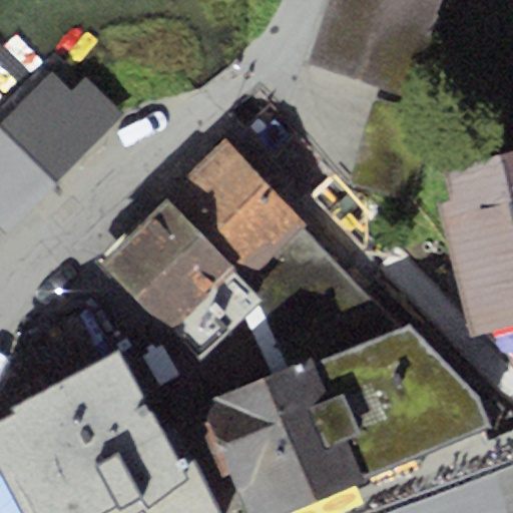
[(415,79),(431,33),(336,0),(327,0),(313,42),(415,79)]
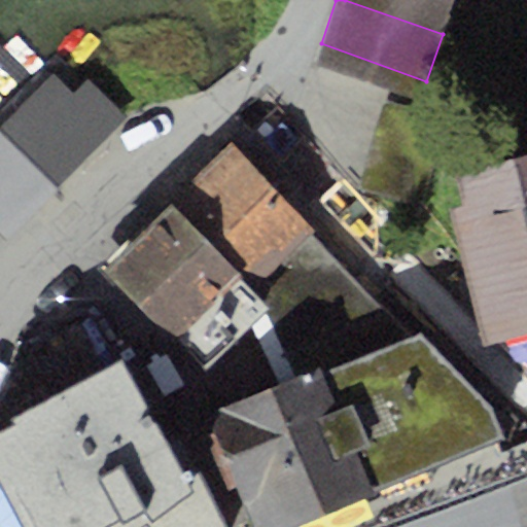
[(454,0),(345,0),(443,34),(454,0)]
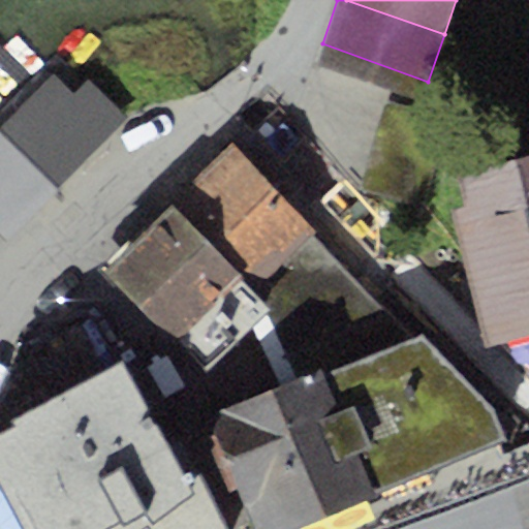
[(0,131),(0,235),(4,239),(125,115),(71,63),(0,131)]
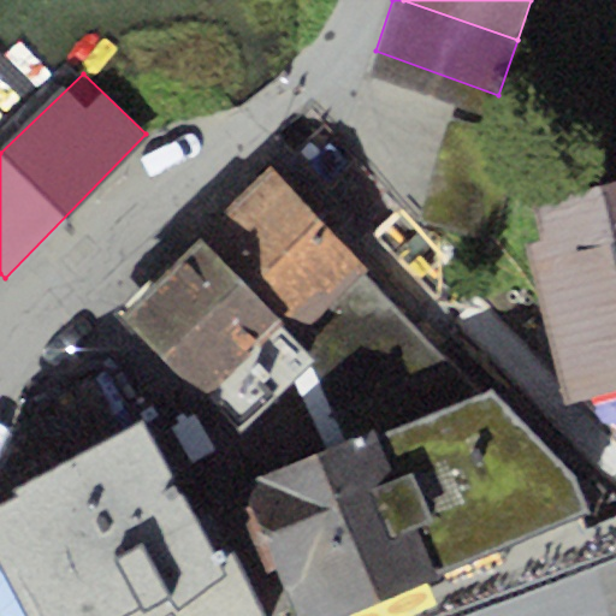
[(297,335),(363,270),(374,260),(282,164),(205,238),(297,335)]
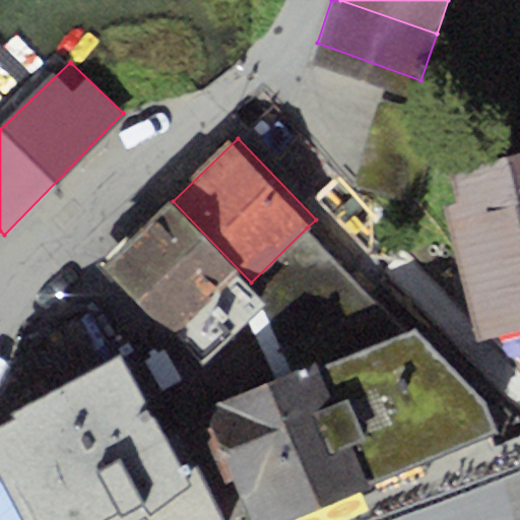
[(519,148),(451,168),(459,198),(442,203),(479,339),(519,328),(519,148)]
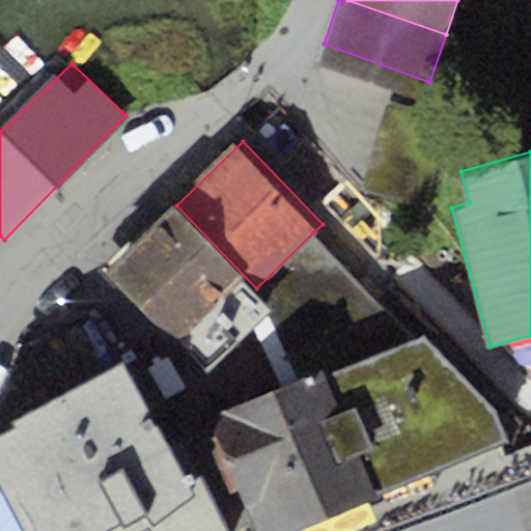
[(256,288),(176,205),(107,272),(208,371),(267,308),(256,288)]
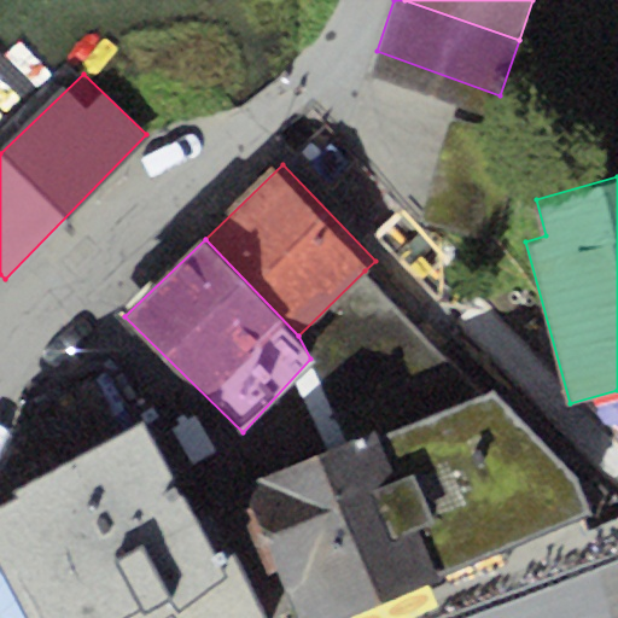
[(493,390),(365,270),(298,336),(310,359),(350,439),(375,429),(378,436),(441,408),(493,390)]
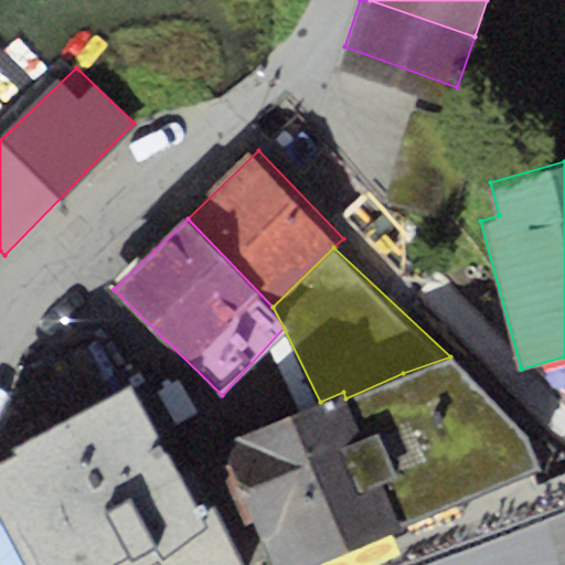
[(450,356),(403,373),(459,502),(539,467),(522,430),(450,356)]
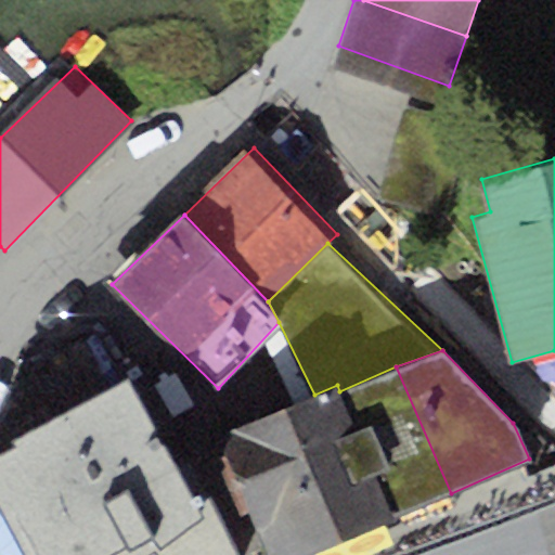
[(396,366),(339,391),(395,518),(451,493),(396,366)]
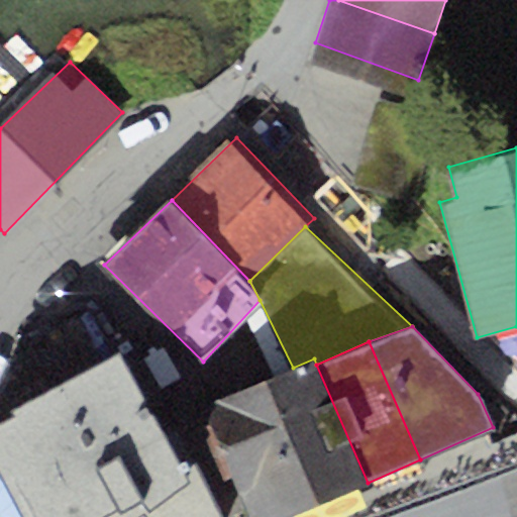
[(116,352),(12,406),(18,414),(0,422),(0,472),(23,516),(226,516),(184,425),(167,435),(116,352)]
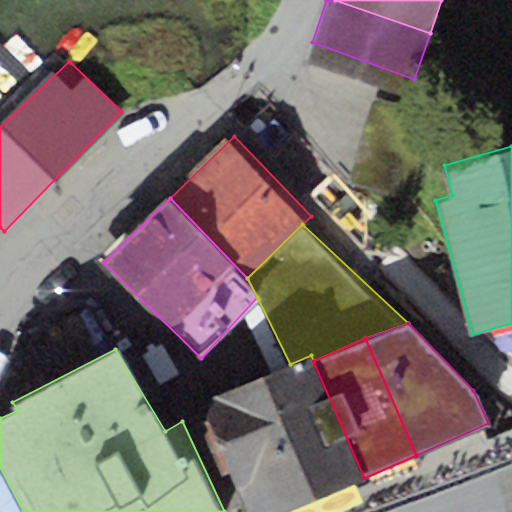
[(313,361),(311,355),(290,364),(202,401),(249,511),(287,511),(364,478),(313,361)]
